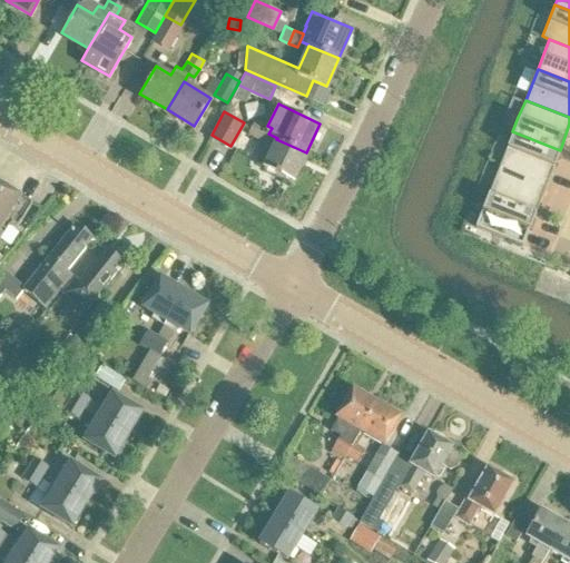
[(248,131),(256,136),(263,122),(254,118),(248,131)]
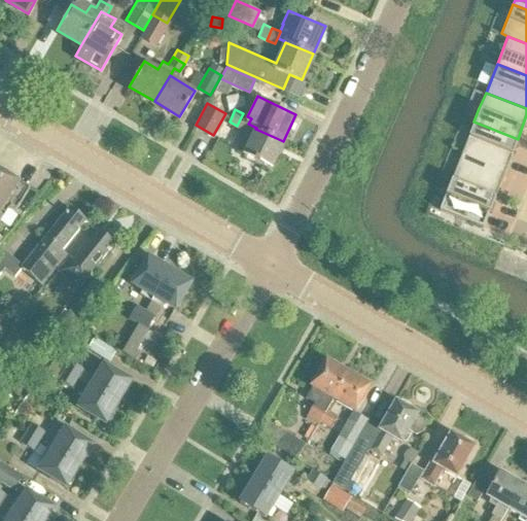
[(243,113),(237,126),(245,130),(248,124),(251,118),(247,116),(243,113)]
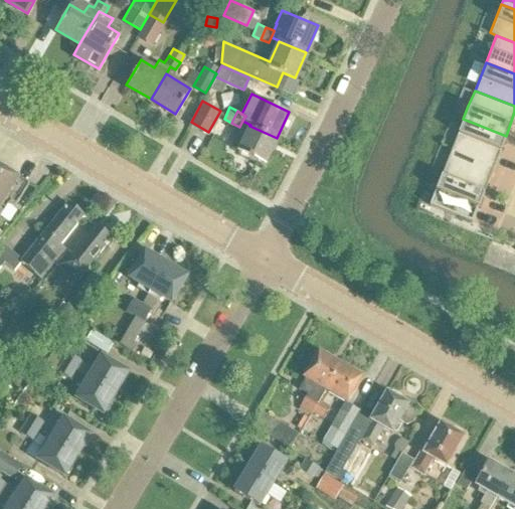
[(506,136),(463,119),(452,147),(494,164),(505,138),(506,136)]
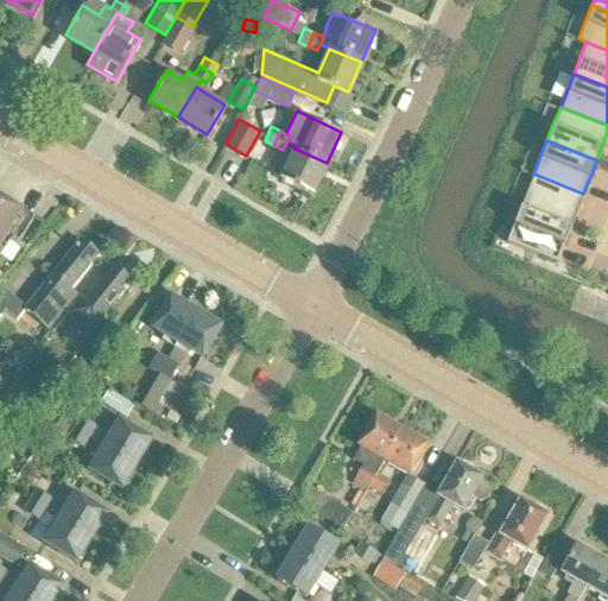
[(284,150),(273,171),(282,175),(280,177),(311,193),(327,163),(295,149),(296,147),(286,143),(283,150),(284,150)]
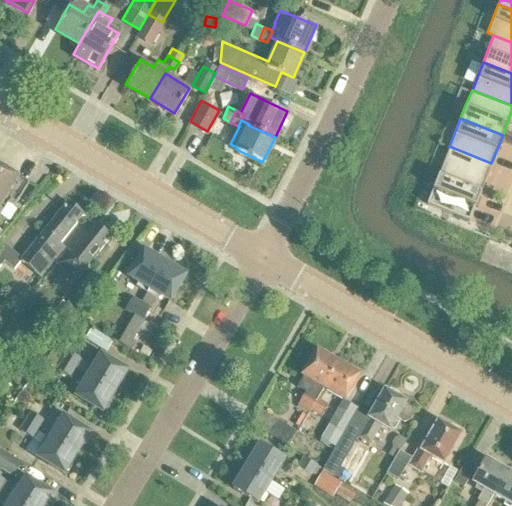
[(491,163),(449,146),(438,174),(480,190),(491,163)]
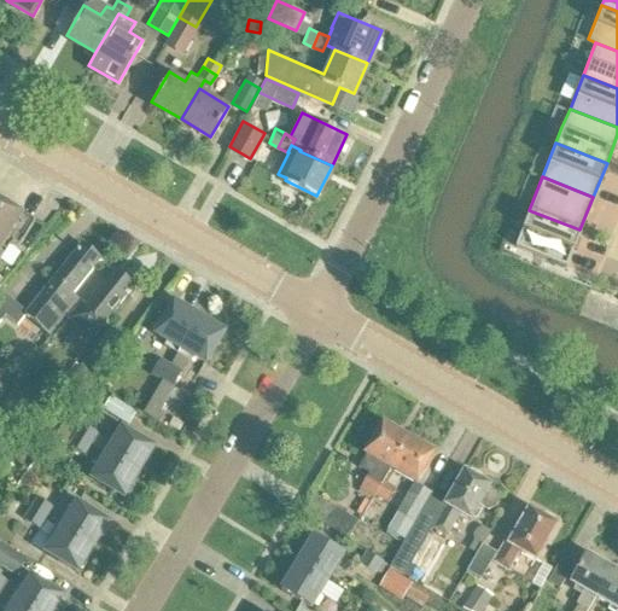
[(0,245),(5,238),(17,245),(34,217),(0,196),(0,245)]
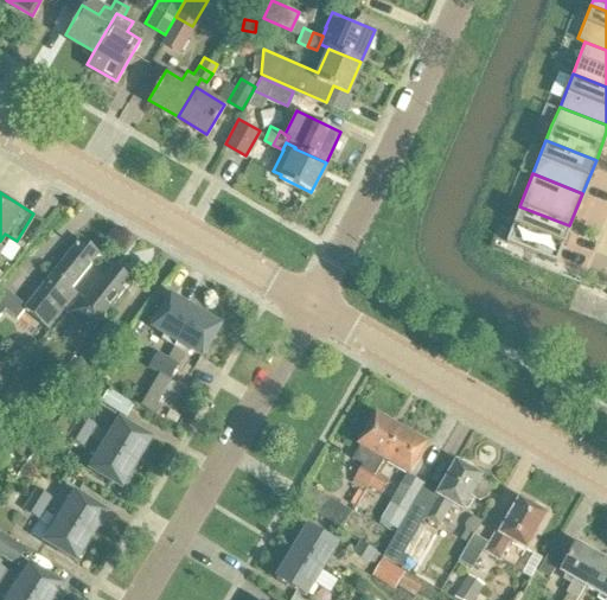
[(556,260),(569,225),(519,206),(506,240),(556,260)]
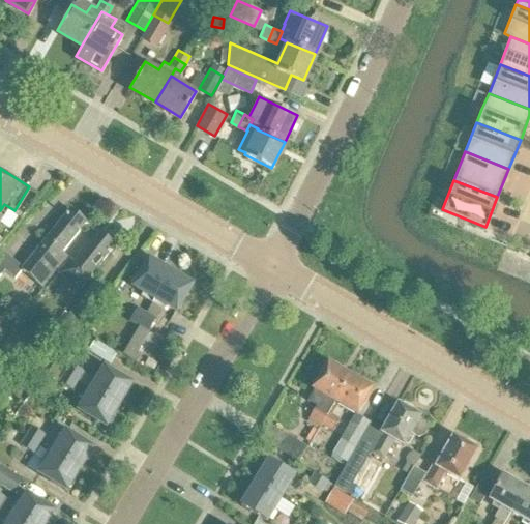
[(13,258),(4,268),(13,275),(15,277),(21,268),(41,285),(55,268),(67,253),(62,249),(86,220),(70,207),(23,265),(13,258)]
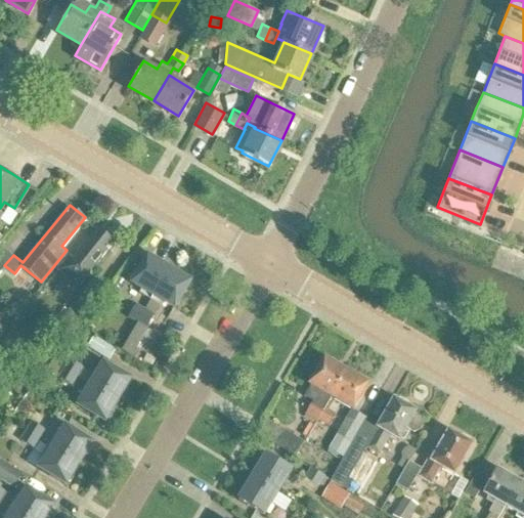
[(57,267),(79,284),(114,240),(97,227),(74,256),(70,252),(57,267)]
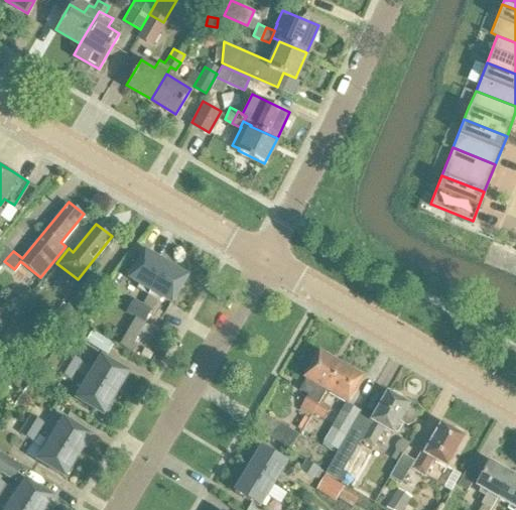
[(0,242),(0,266),(4,261),(13,251),(13,250),(1,241),(0,242)]
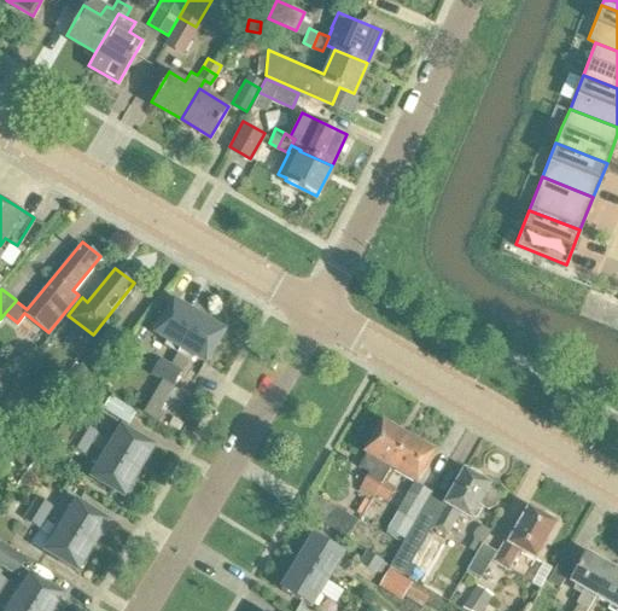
[(167,343),(178,350),(198,314),(187,308),(186,304),(181,301),(178,302),(174,300),(155,331),(169,339),(167,343)]
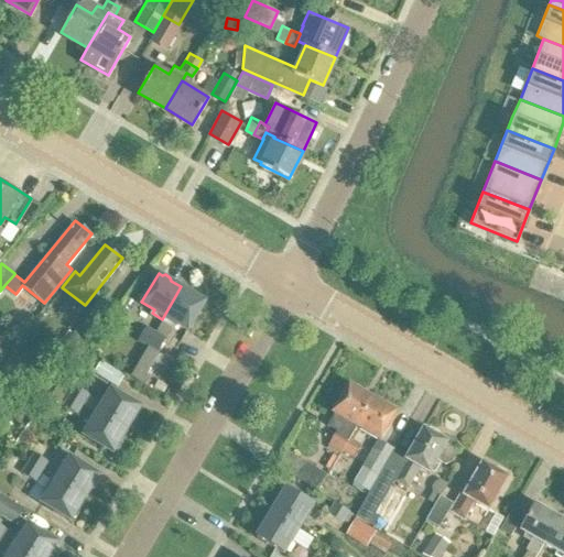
[(181,286),(162,319),(172,325),(175,321),(187,328),(204,299),(201,297),(199,295),(194,292),(192,293),(181,286)]
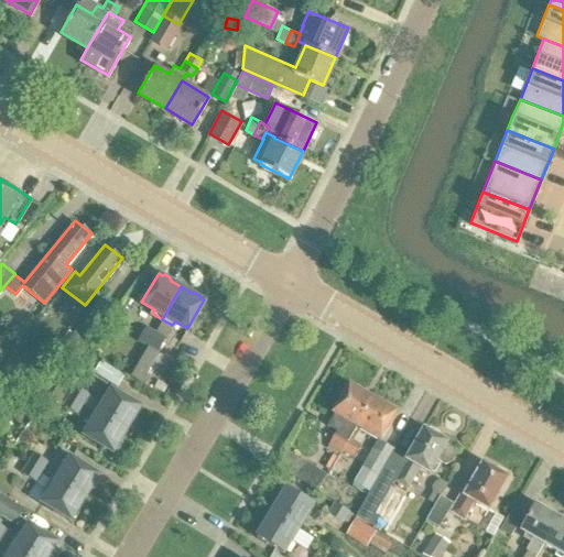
[(138,338),(148,343),(155,330),(145,325),(138,338)]
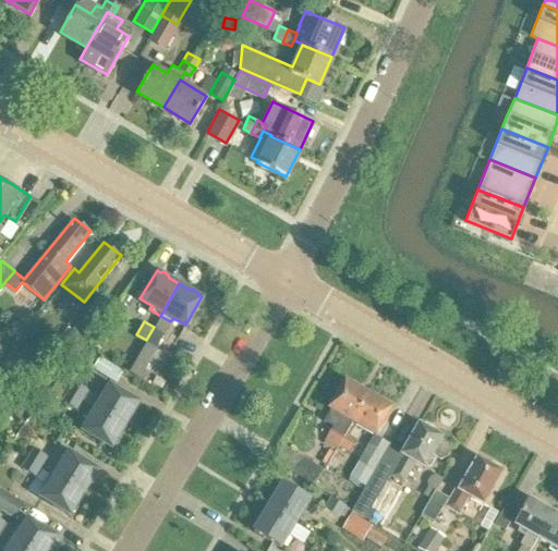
[(36,374),(46,381),(83,337),(71,327),(46,357),(48,359),(36,374)]
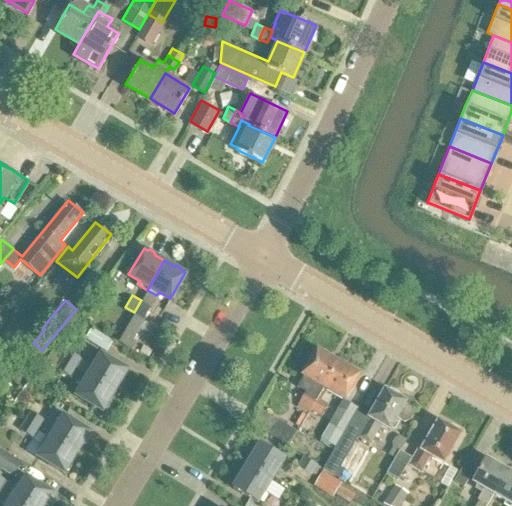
[(141,300),(134,312),(143,317),(150,305),(141,300)]
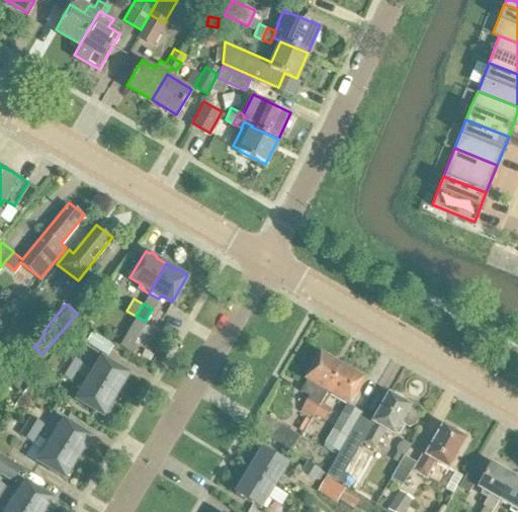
[(135,343),(146,323),(136,317),(119,344),(134,352),(138,345),(135,343)]
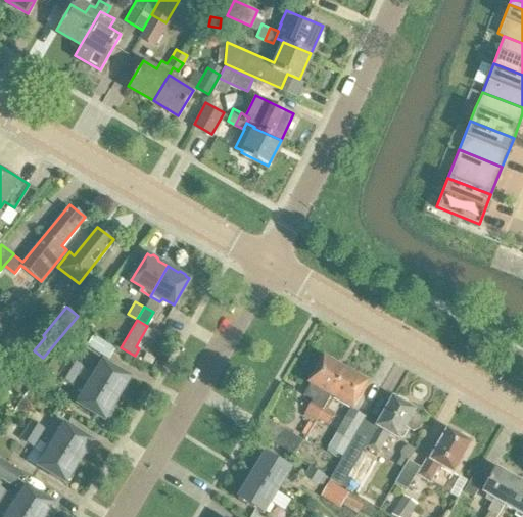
[(115,345),(94,332),(87,343),(108,357),(115,345)]
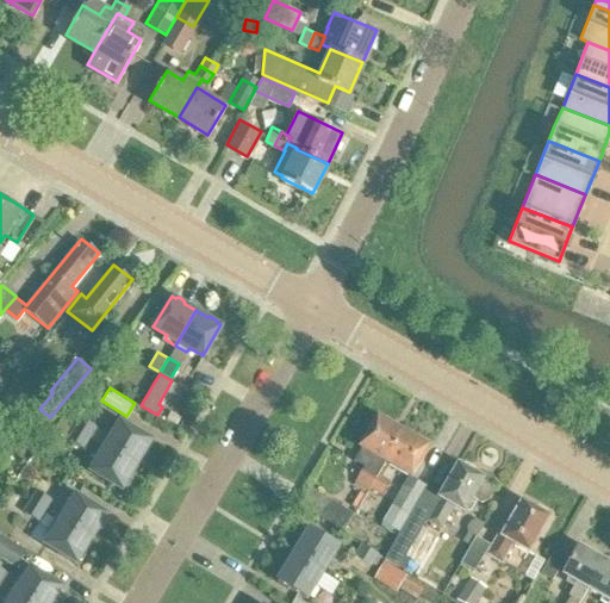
[(384,459),(385,460),(403,429),(390,422),(390,418),(385,415),(381,416),(377,414),(359,445),(352,457),(362,464),(352,480),(366,489),(368,484),(371,485),(378,472),(377,472),(384,459)]
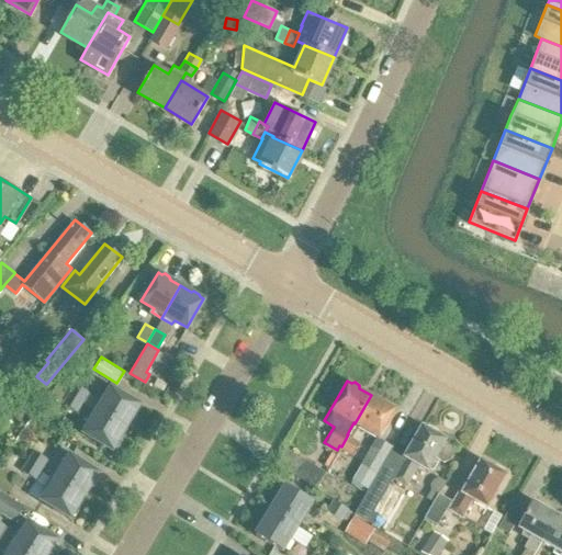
[(75,382),(69,392),(82,399),(88,389),(75,382)]
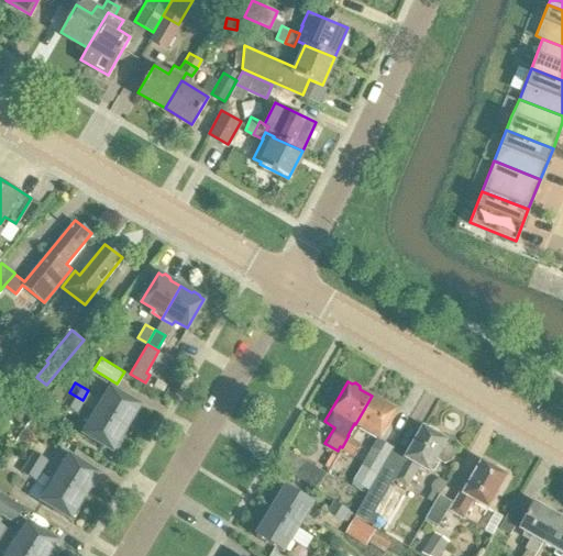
[(54,386),(48,396),(58,401),(64,392),(54,386)]
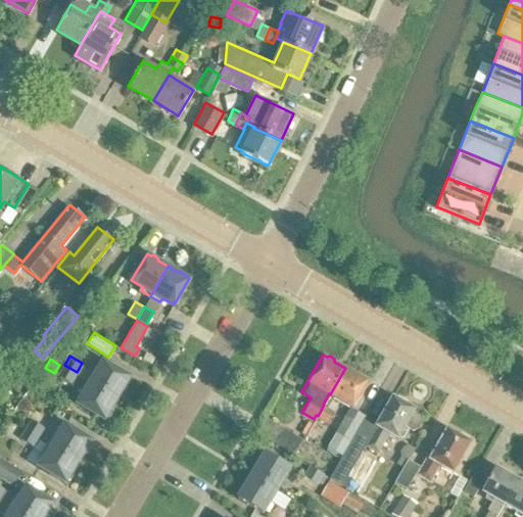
[(93,369),(87,378),(116,396),(123,387),(126,386),(129,381),(128,378),(130,375),(103,360),(96,371),(93,369)]
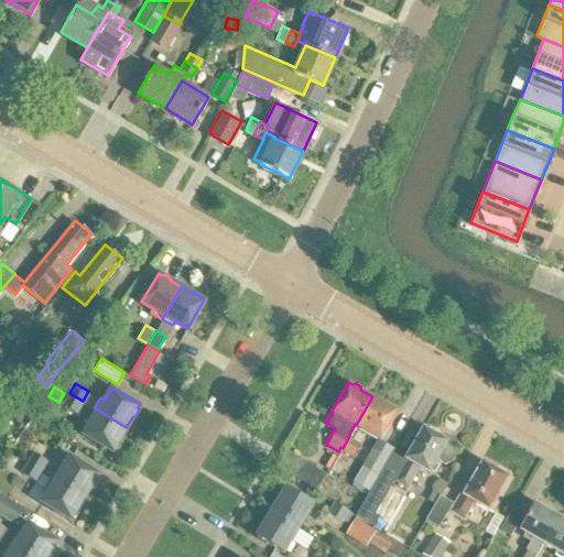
[(83,401),(69,393),(64,403),(77,411),(83,401)]
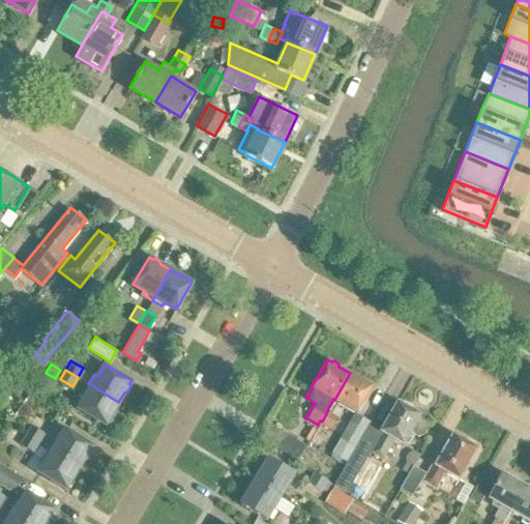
[(350,373),(334,400),(354,411),(336,441),(351,449),(369,419),(356,412),(373,385),(369,383),(369,381),(364,378),(361,379),(350,373)]
